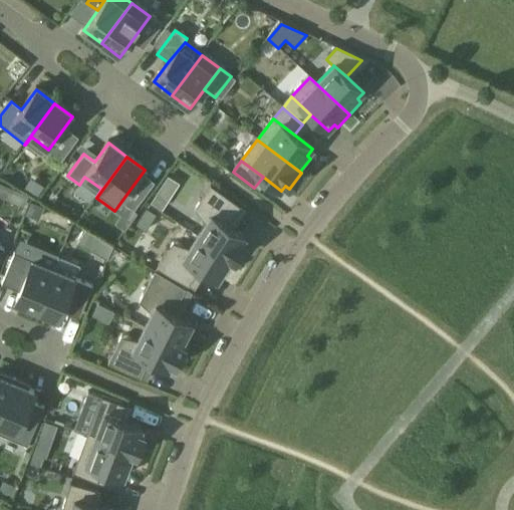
[(180,185),(168,178),(151,205),(163,212),(180,185)]
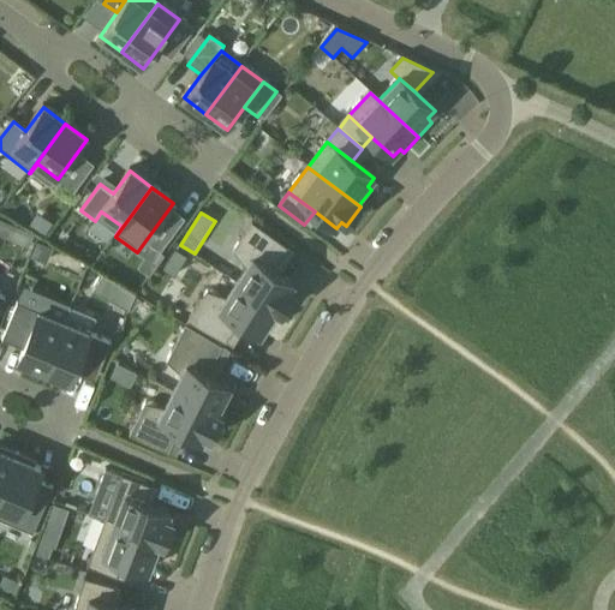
[(0,221),(0,238),(29,251),(34,237),(17,229),(0,221)]
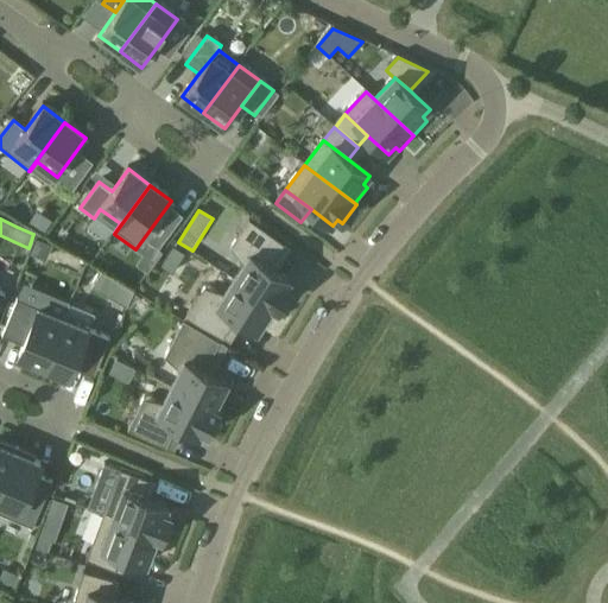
[(279,310),(291,290),(286,287),(290,281),(268,268),(283,246),(249,221),(230,251),(244,265),(234,280),(279,310)]
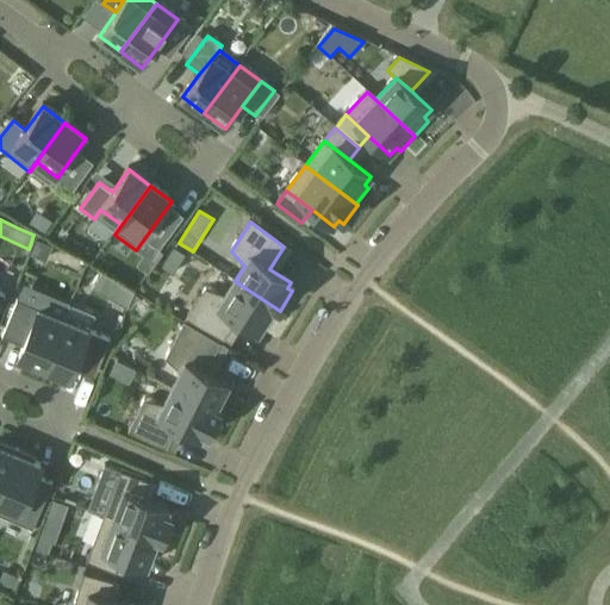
[(31,257),(47,264),(53,249),(37,242),(31,257)]
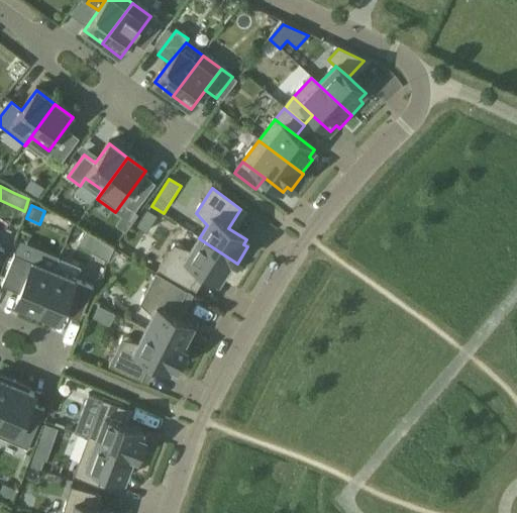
[(189,289),(201,271),(219,282),(222,277),(226,280),(235,264),(236,265),(237,264),(199,238),(190,251),(174,246),(158,271),(189,289)]
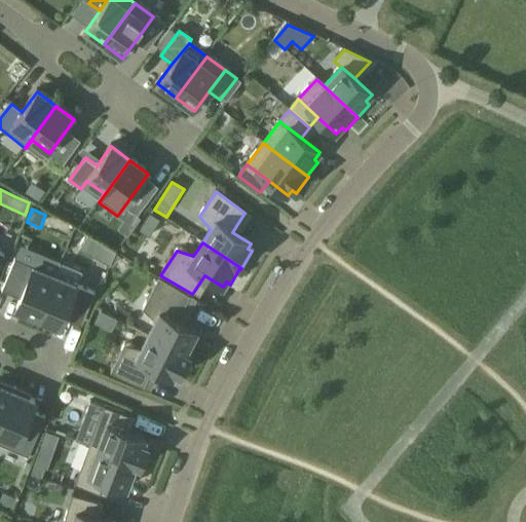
[(102,246),(94,259),(110,268),(116,254),(102,246)]
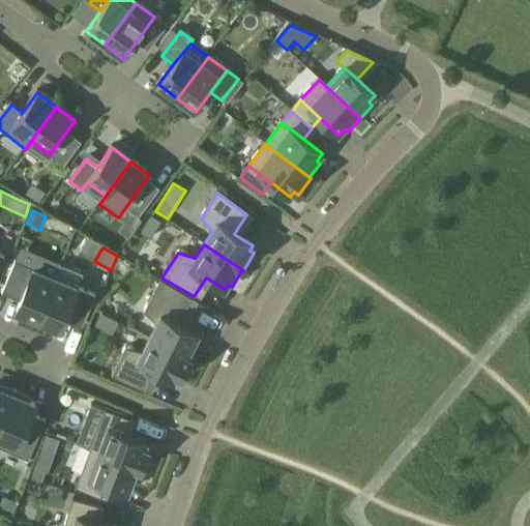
[(36,325),(55,280),(15,263),(1,294),(21,302),(17,312),(23,315),(22,318),(35,324),(36,325)]
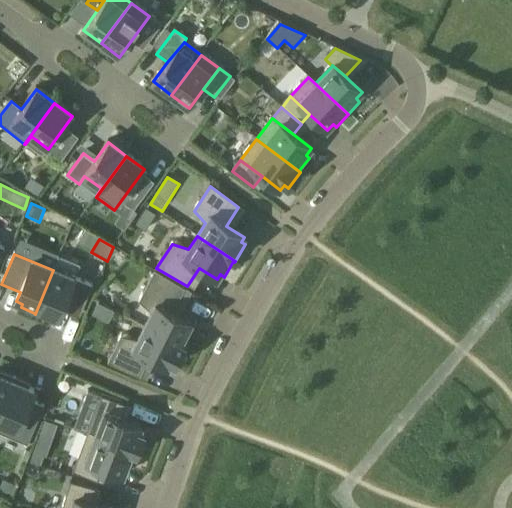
[(92,287),(53,270),(35,314),(36,314),(37,314),(49,319),(51,316),(58,319),(62,309),(80,317),(92,287)]
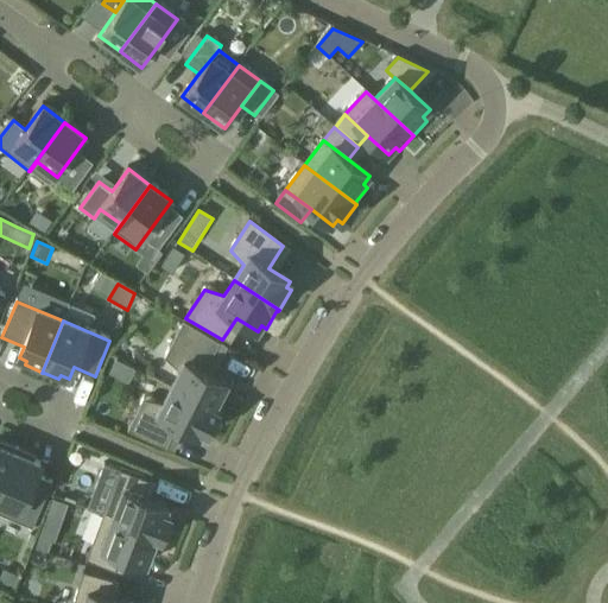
[(228,393),(225,391),(227,385),(204,373),(220,344),(183,322),(165,359),(179,373),(171,388),(219,413),(220,412),(219,412),(228,393)]
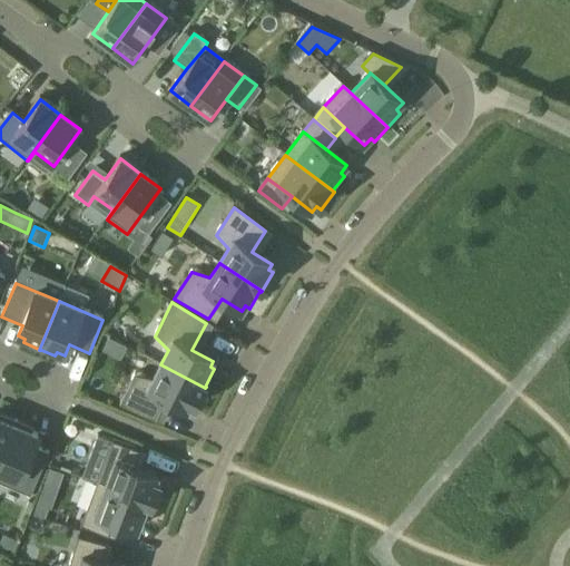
[(120,357),(124,344),(108,340),(105,352),(120,357)]
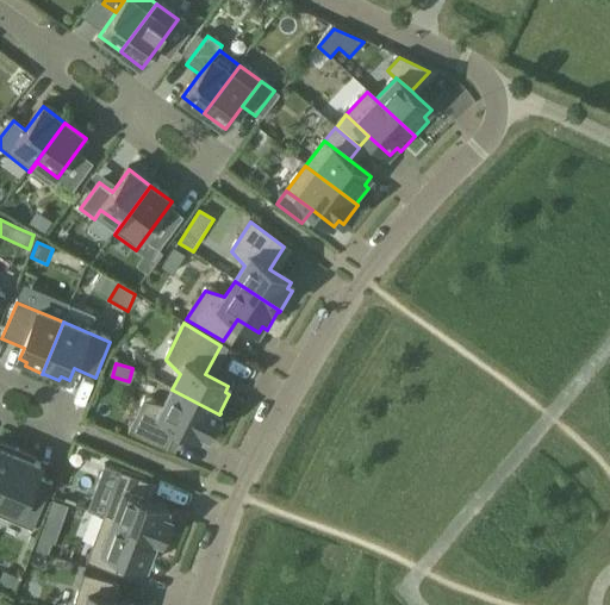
[(172,390),(163,406),(144,403),(128,434),(167,450),(179,428),(201,438),(204,432),(209,436),(219,415),(172,390)]
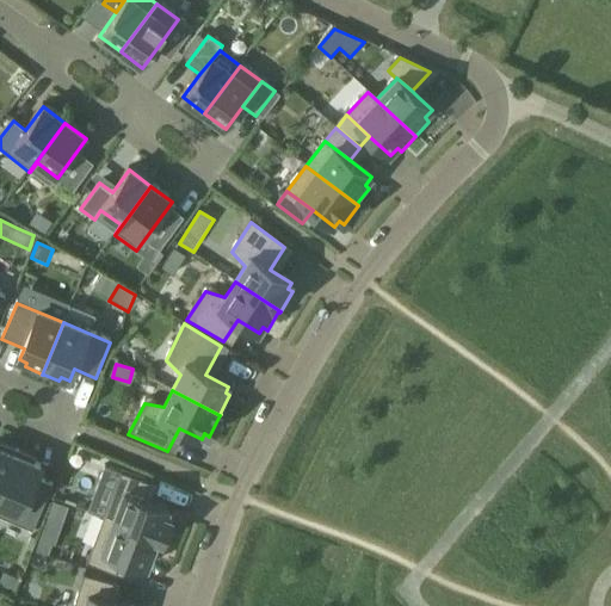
[(0,494),(18,452),(16,452),(0,445),(0,446),(0,494)]
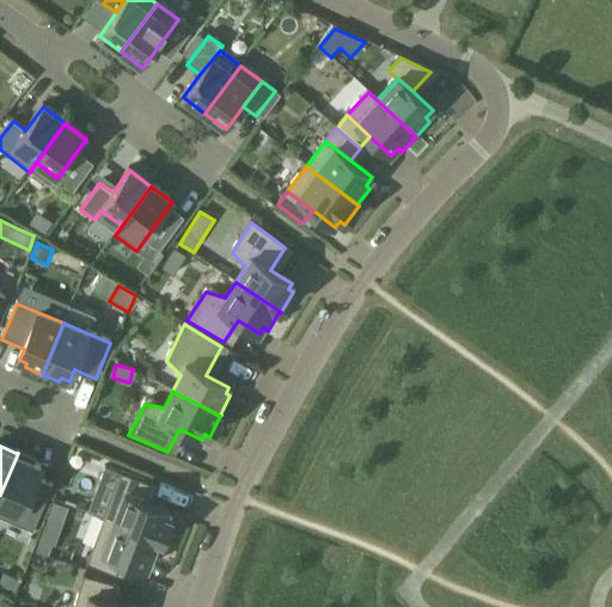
[(18,453),(0,495),(0,519),(32,533),(53,486),(36,479),(41,467),(32,465),(35,460),(19,454),(18,453)]
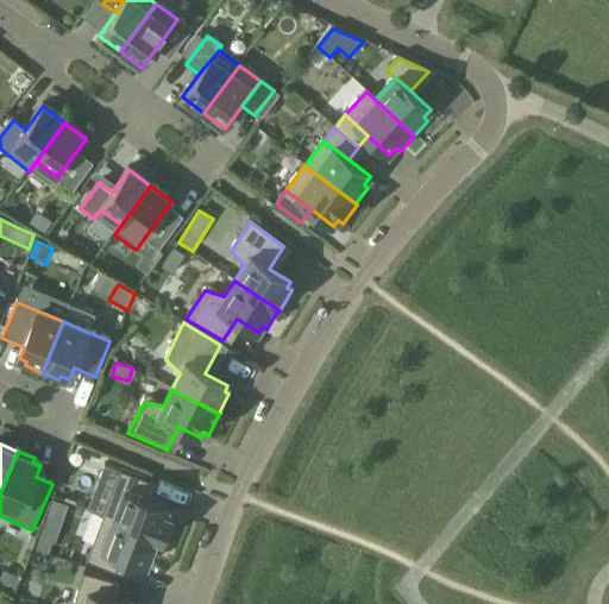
[(101,464),(88,510),(101,514),(114,467),(101,464)]
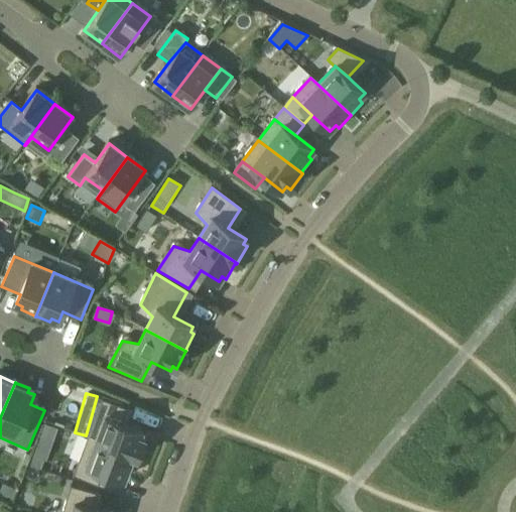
[(88,438),(138,458),(145,439),(141,437),(143,431),(121,423),(127,409),(102,400),(88,438)]
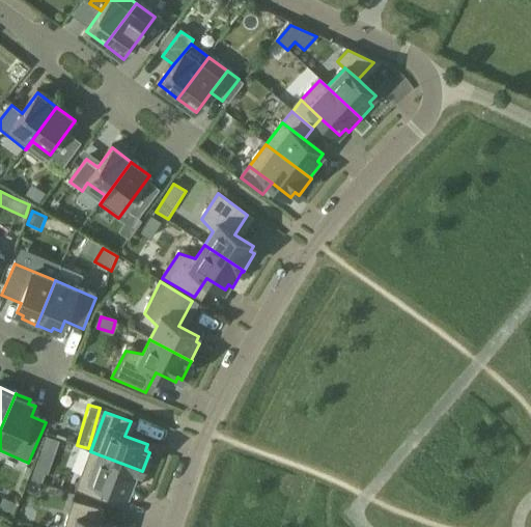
[(43,448),(33,473),(47,478),(56,453),(43,448)]
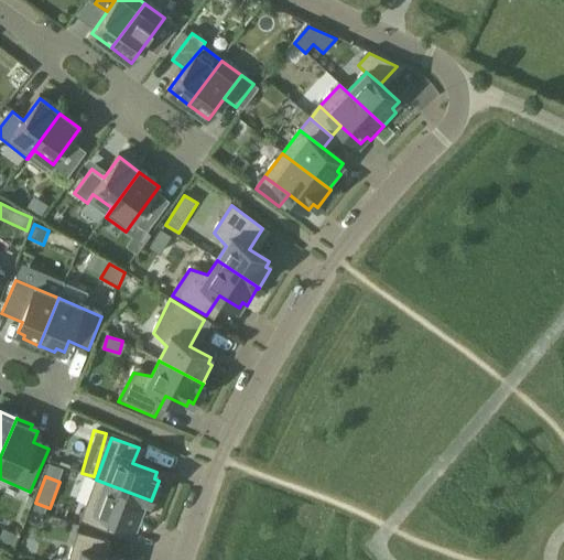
[(96,480),(79,521),(107,531),(112,517),(136,526),(140,516),(143,518),(150,502),(151,502),(151,501),(96,480)]
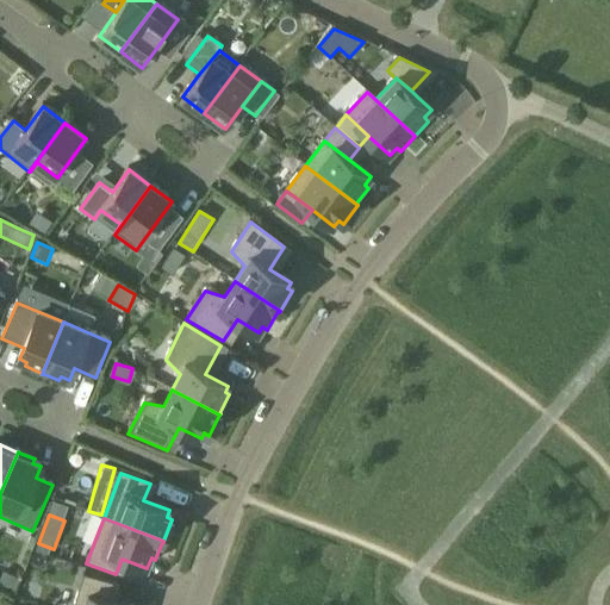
[(0,580),(0,586),(14,593),(20,579),(4,573),(0,580)]
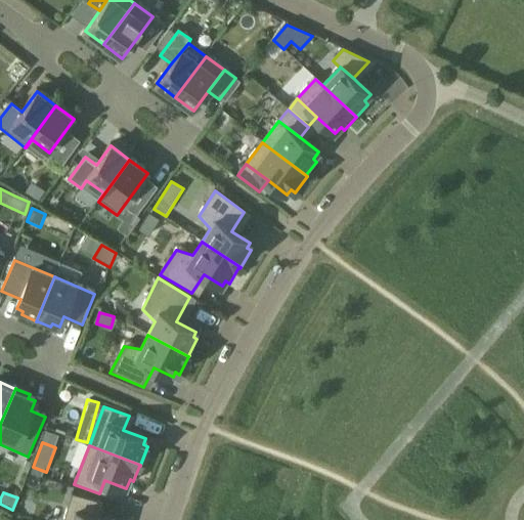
[(72,494),(63,519),(104,519),(93,516),(97,502),(72,494)]
